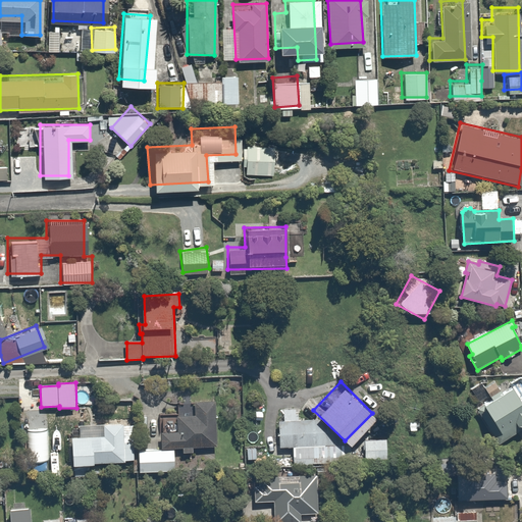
[(521,400),(514,388),(478,412),(500,445),(521,430),(521,400)]
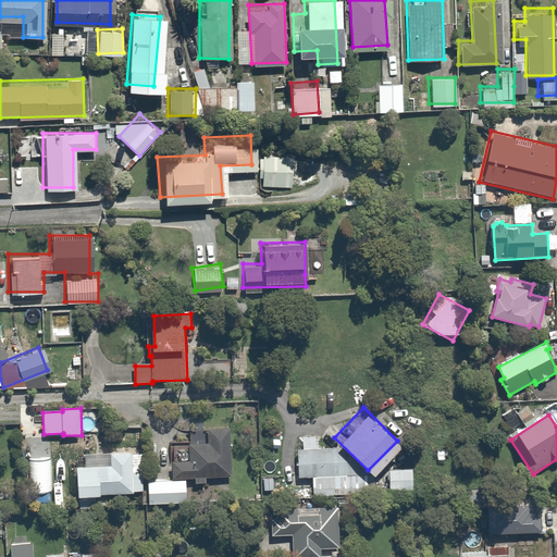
[(230,429),(208,429),(208,443),(189,444),(189,461),(172,462),(173,480),(196,479),(196,483),(207,483),(207,477),(232,475),(230,429)]
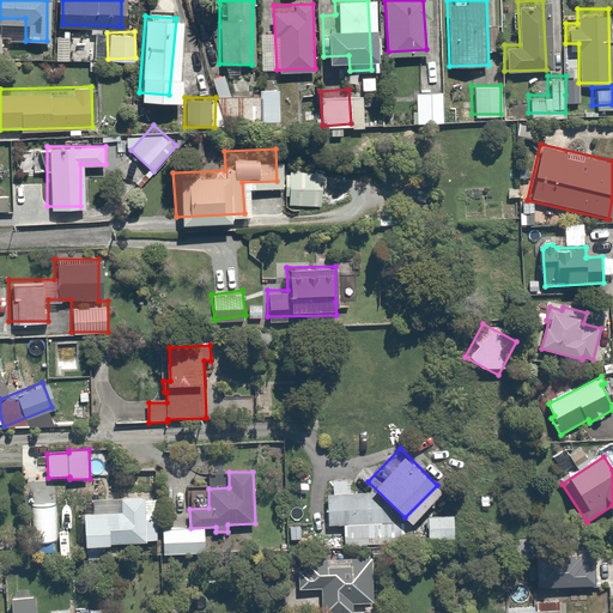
[(387,542),(387,514),(364,491),(322,491),(321,521),(341,521),(341,542),(387,542)]
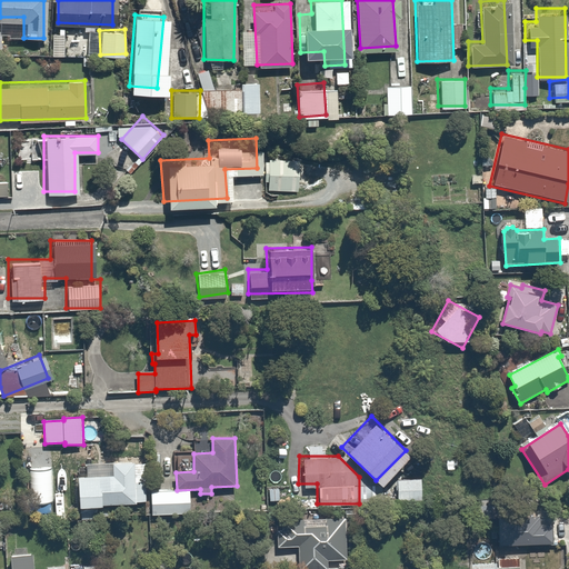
[(115,476),(79,478),(80,509),(103,508),(103,506),(137,505),(137,502),(147,502),(147,481),(136,481),(136,463),(113,463),(115,476)]
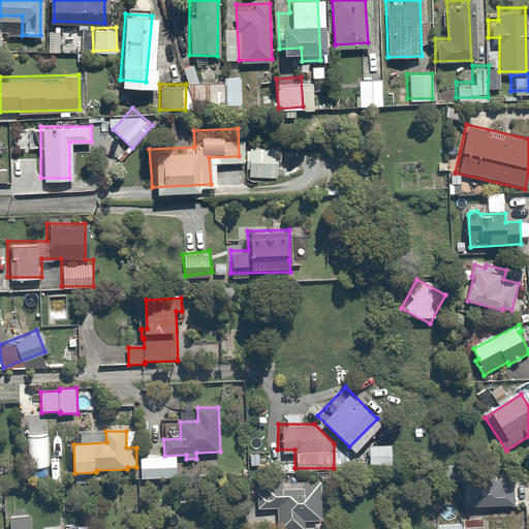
[(393,445),(367,445),(367,464),(392,464),(393,445)]
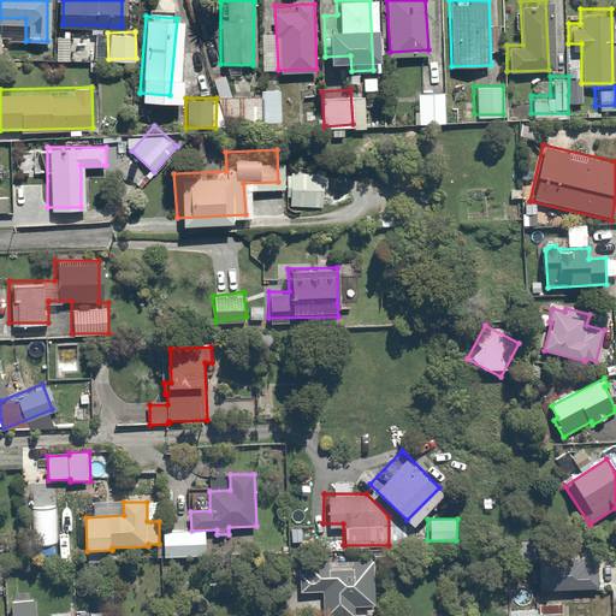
[(206,531),(165,533),(166,558),(207,557),(206,531)]
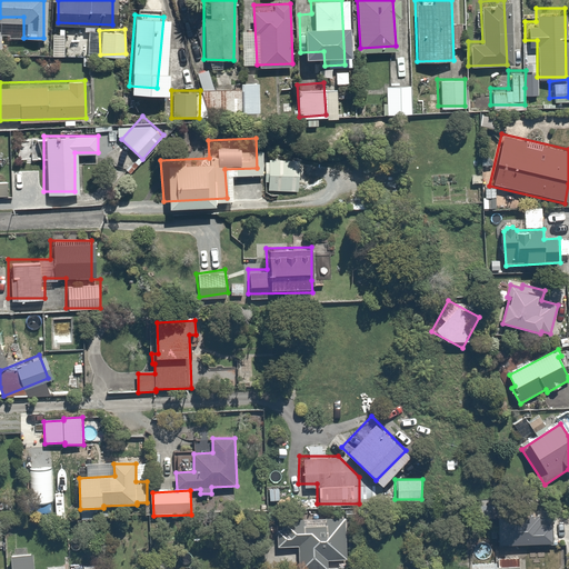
[(326,558),(348,557),(347,532),(341,532),(341,512),(272,513),(272,542),(293,542),(295,563),(326,562),(326,558)]
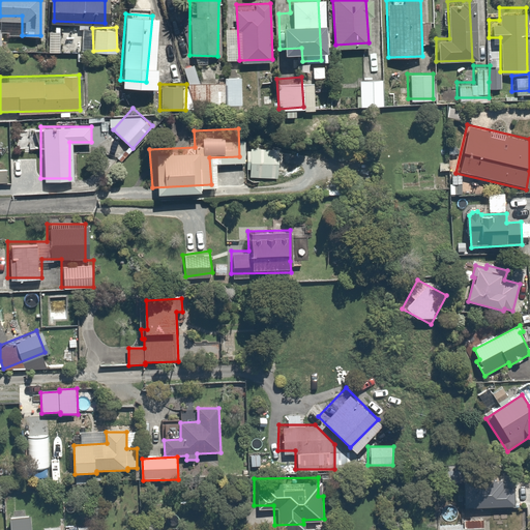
[(516,489),(505,490),(504,480),(465,482),(466,508),(516,507),(516,489)]
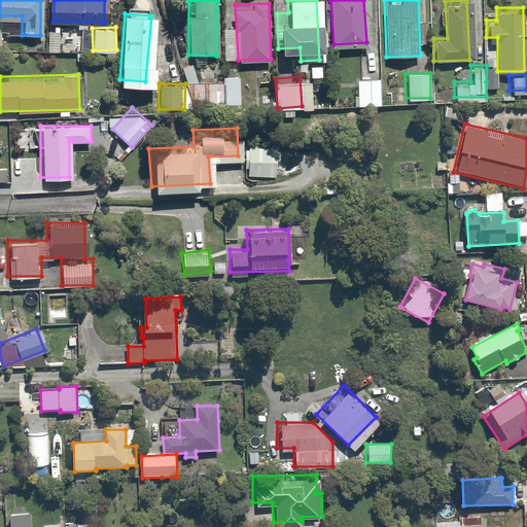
[(59,526),(84,526),(84,514),(60,514),(59,526)]
